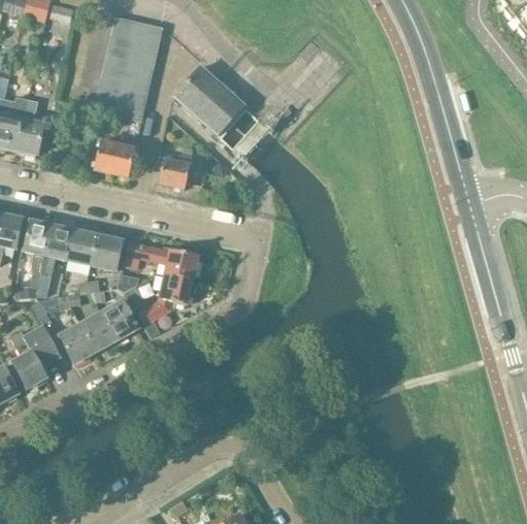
[(23,15),(24,11),(26,0),(3,0),(1,10),(23,15)]
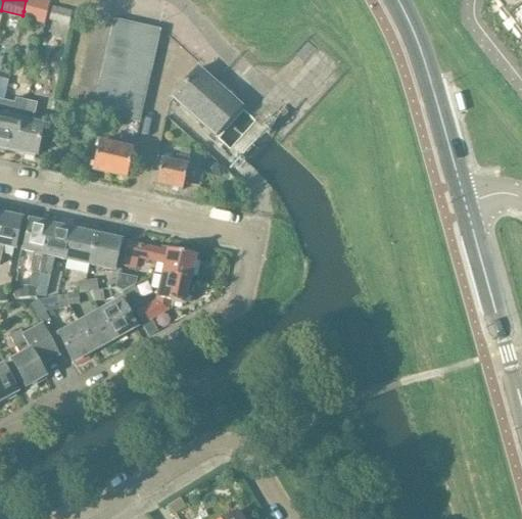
[(44,15),(47,2),(39,0),(26,0),(24,11),(44,15)]
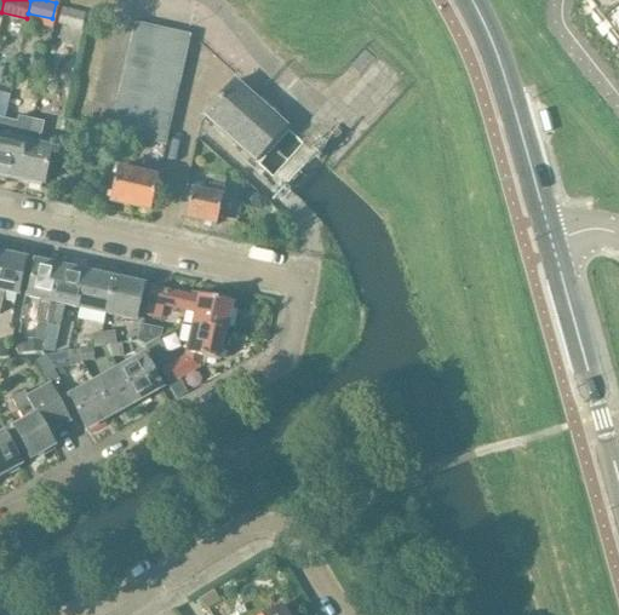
[(81,26),(85,10),(62,5),(58,19),(81,26)]
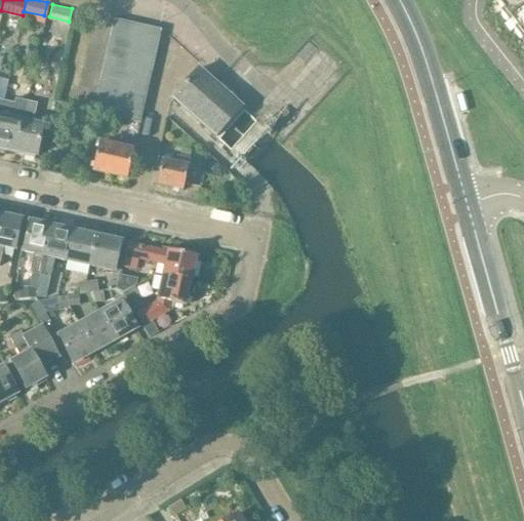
[(119,116),(140,23),(115,16),(93,110),(119,116)]
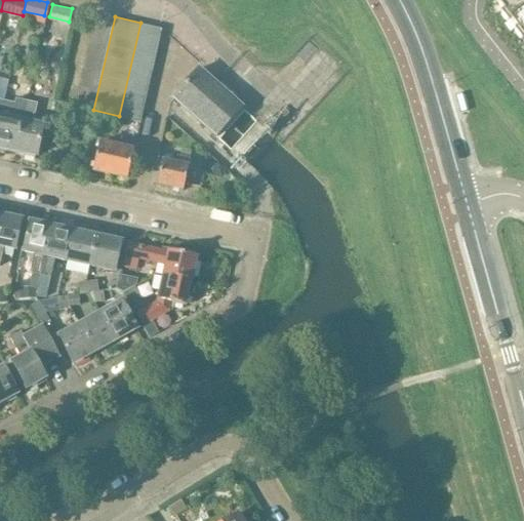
[(140,120),(161,28),(140,23),(119,116),(140,120)]
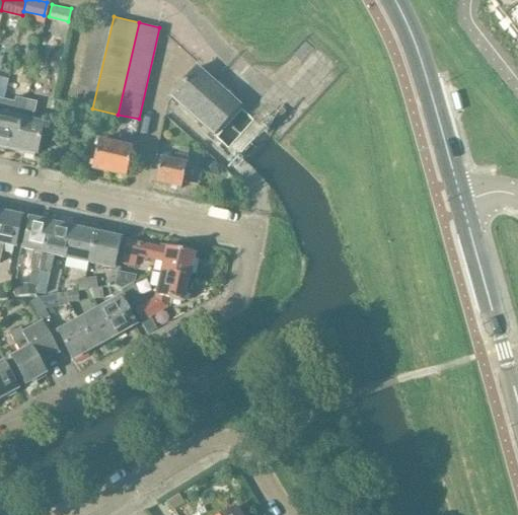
[(239,103),(230,96),(212,79),(197,66),(170,95),(214,133),(239,103)]
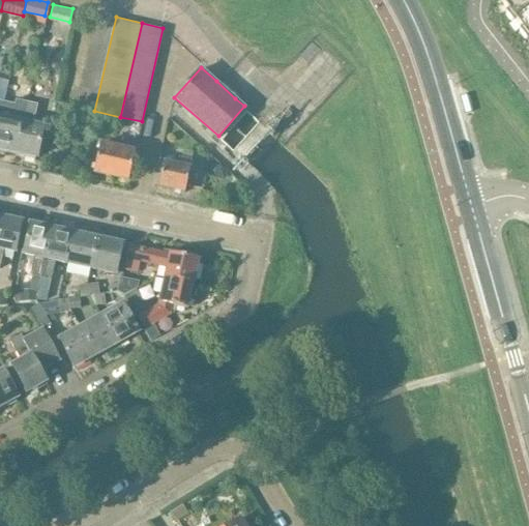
[(16,150),(27,99),(17,96),(16,101),(5,99),(0,121),(0,149),(5,150),(5,148),(16,150)]
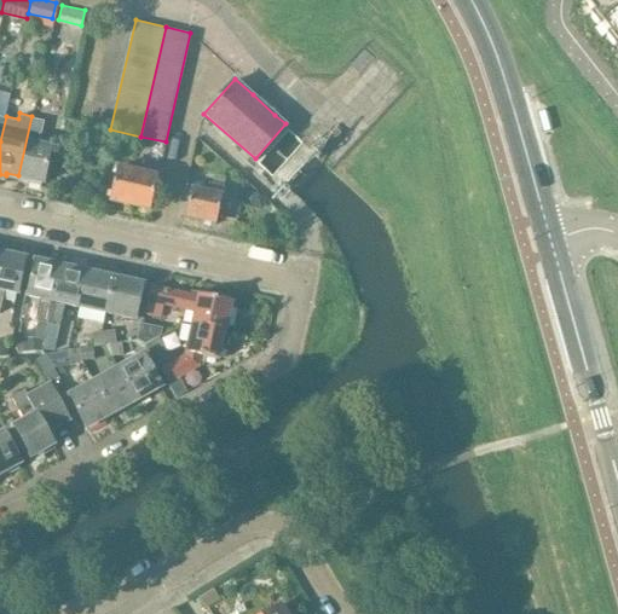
[(44,181),(52,145),(40,142),(45,119),(32,116),(18,175),(29,178),(28,181),(40,184),(41,181),(44,181)]
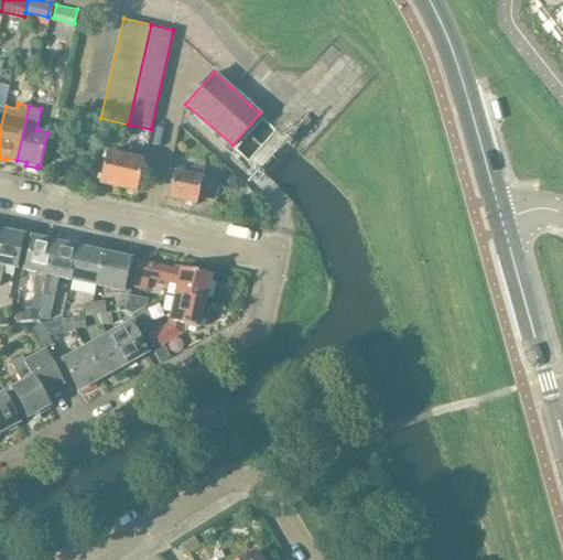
[(137,190),(143,161),(106,152),(99,181),(137,190)]
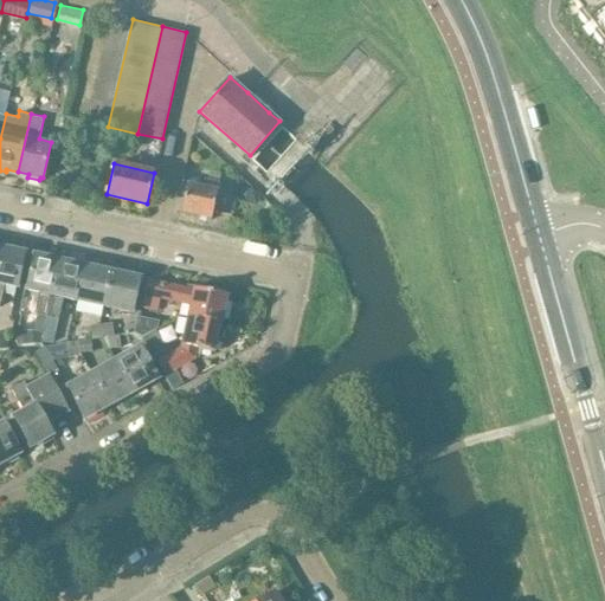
[(212,218),(219,181),(204,178),(201,186),(187,182),(181,212),(212,218)]
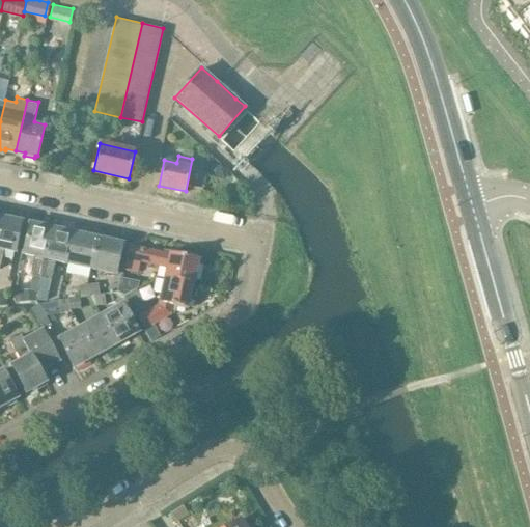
[(15,250),(22,220),(20,220),(19,217),(11,216),(9,217),(0,215),(0,264),(3,248),(15,250)]
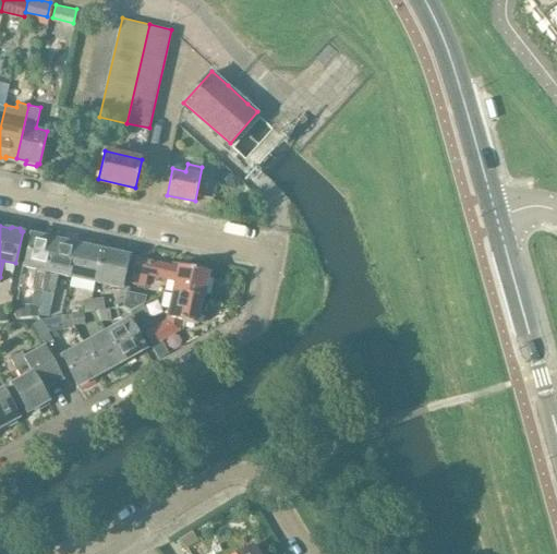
[(43,290),(53,238),(44,236),(43,233),(36,231),(33,233),(32,233),(24,265),(36,267),(31,287),(43,290)]
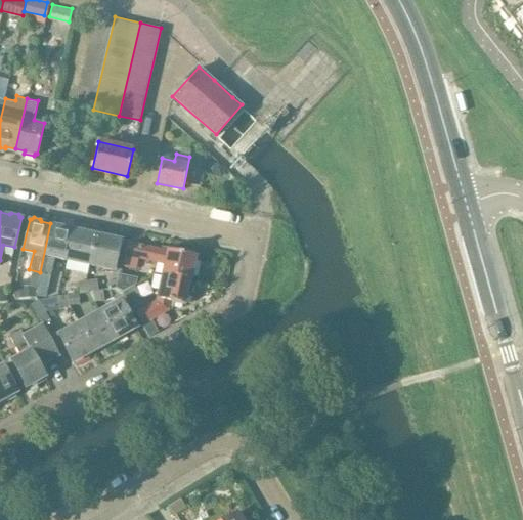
[(63,258),(71,226),(61,224),(59,225),(50,223),(40,272),(50,274),(54,256),(63,258)]
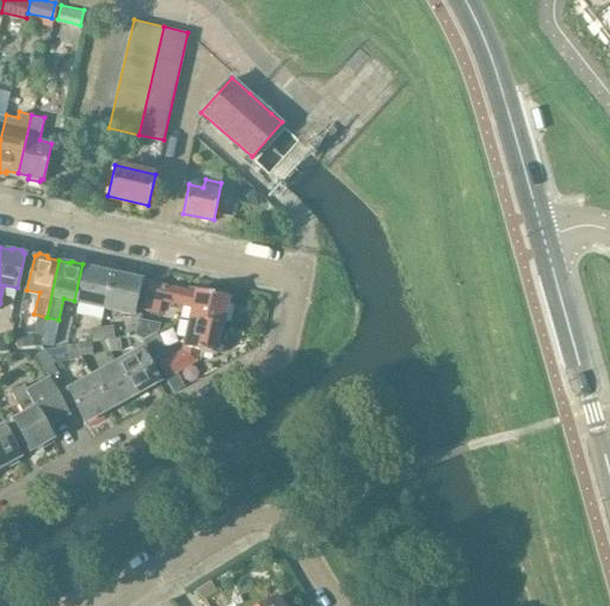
[(103,307),(111,272),(98,270),(97,266),(82,264),(74,301),(103,307)]
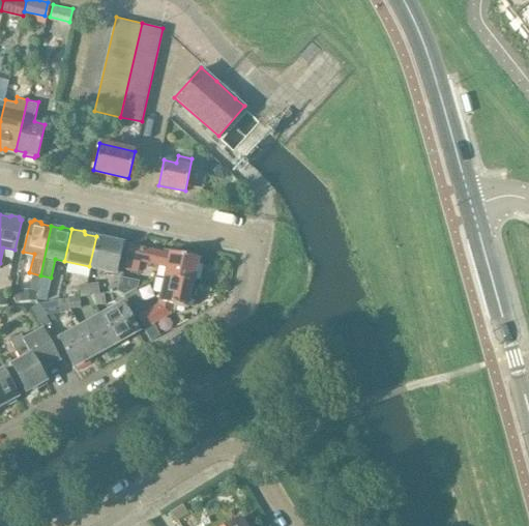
[(116,272),(122,242),(119,241),(118,239),(110,237),(108,239),(96,236),(89,266),(116,272)]
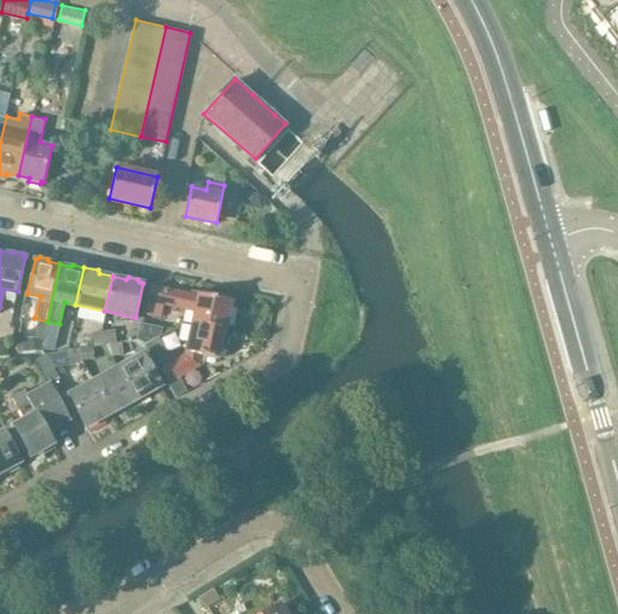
[(226,329),(232,300),(198,293),(198,295),(150,284),(144,311),(160,314),(163,303),(194,310),(191,323),(201,325),(202,324),(226,329)]
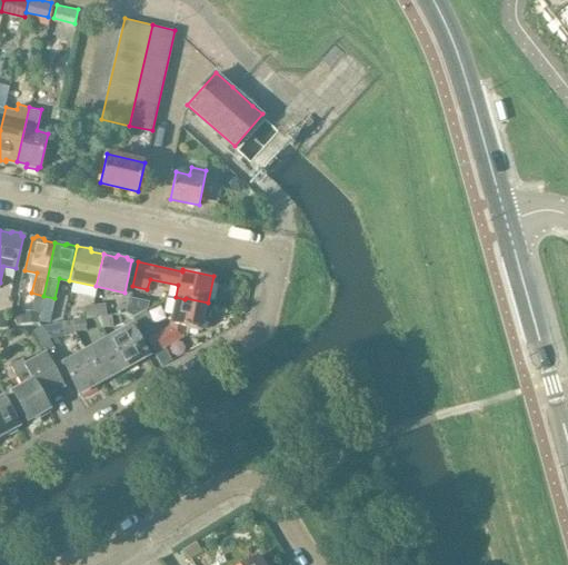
[(146,307),(143,304),(136,301),(137,298),(128,297),(125,310),(133,314),(146,307)]
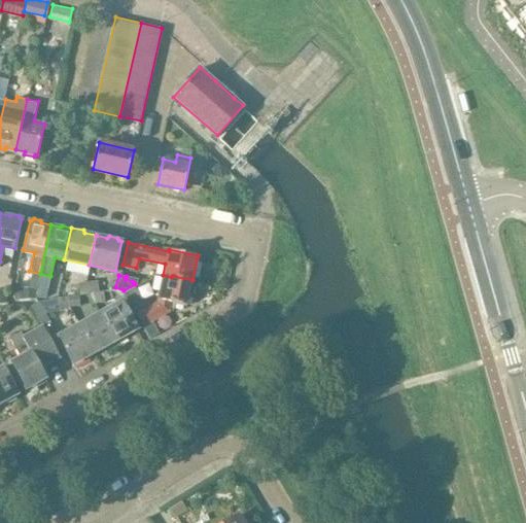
[(187,304),(193,280),(172,276),(171,277),(163,275),(158,301),(146,306),(135,284),(124,290),(134,310),(137,313),(144,324),(170,310),(171,310),(172,301),(187,304)]
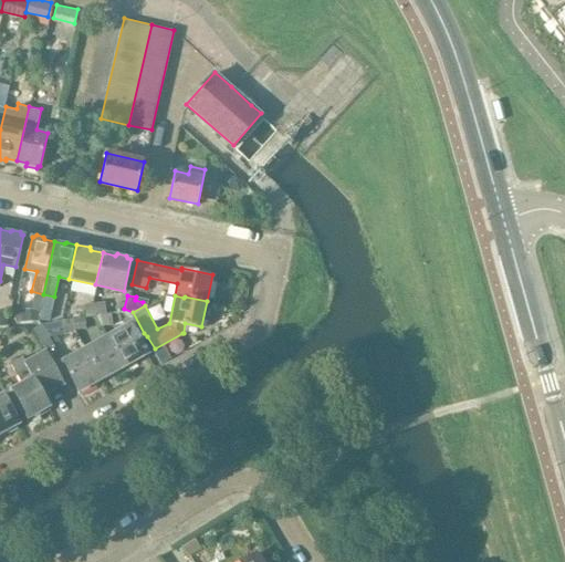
[(18,302),(14,315),(14,320),(23,319),(37,318),(35,301),(22,302),(18,302)]
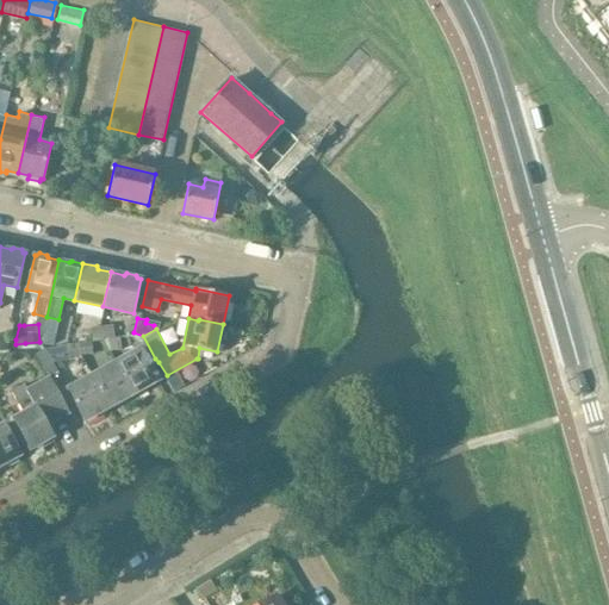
[(115,335),(113,324),(100,326),(101,336),(104,336),(115,335)]
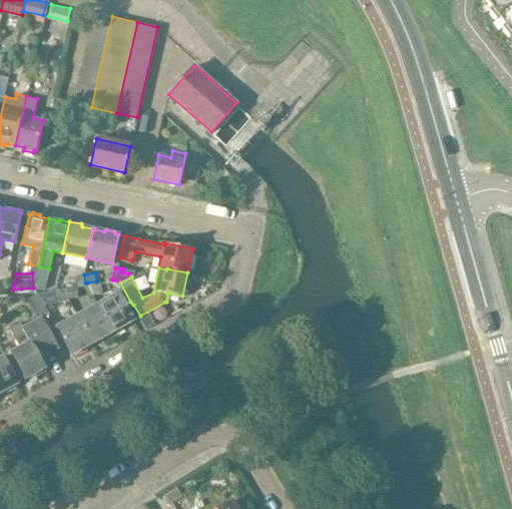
[(85,283),(84,275),(76,276),(77,285),(85,283)]
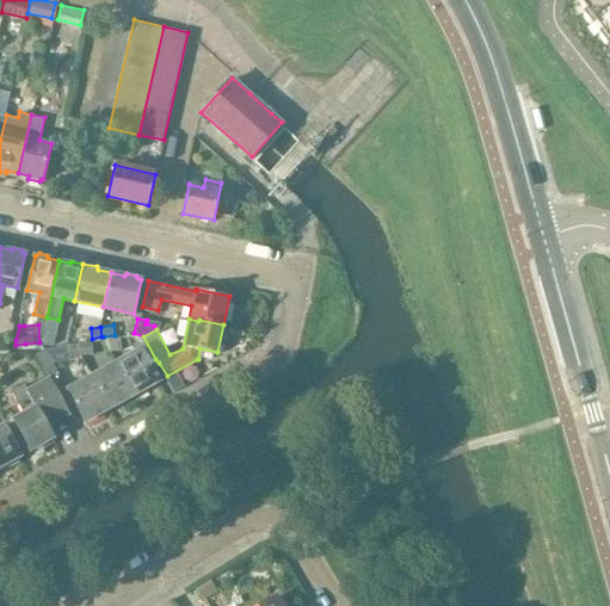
[(55,341),(54,328),(44,329),(41,342),(55,341)]
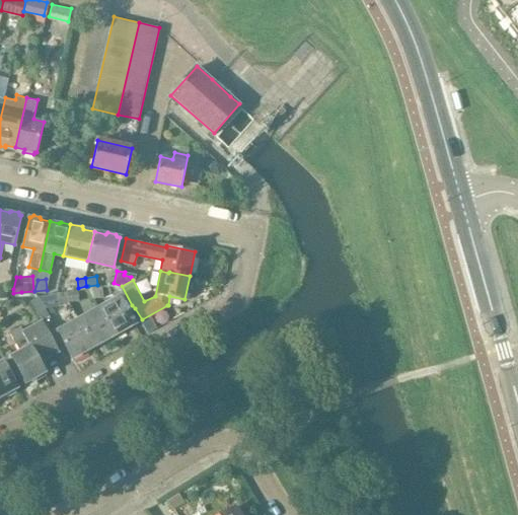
[(101,284),(97,285),(88,286),(94,298),(103,295),(101,284)]
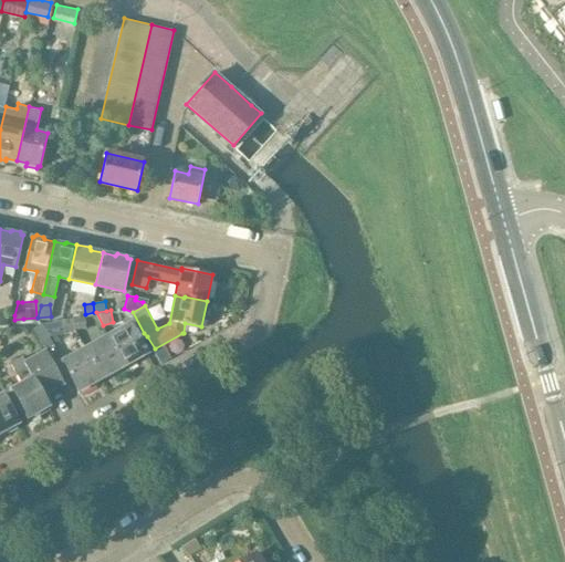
[(84,324),(83,314),(73,315),(74,325),(84,324)]
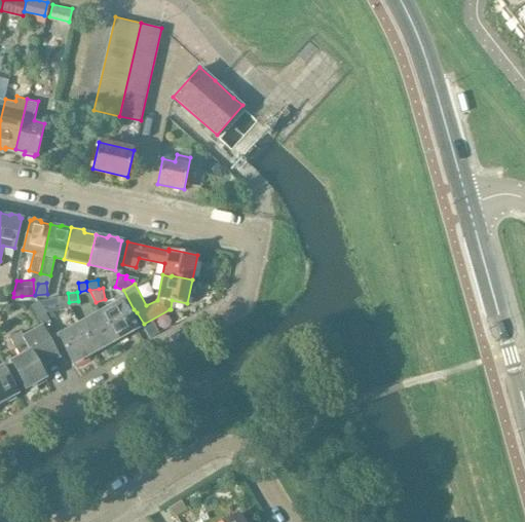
[(69,302),(68,293),(59,294),(60,304),(69,302)]
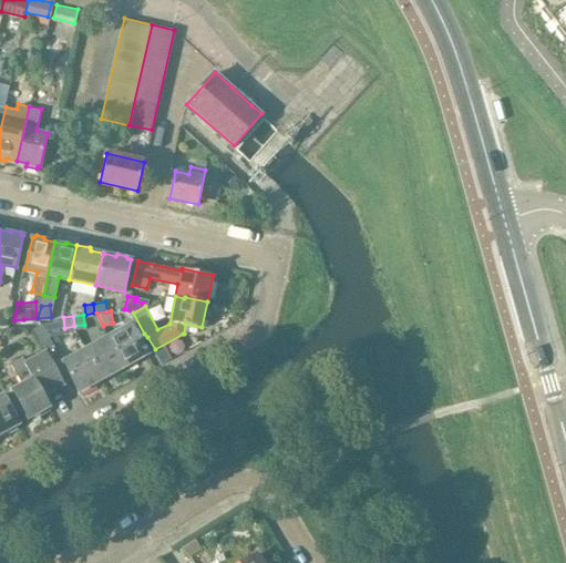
[(148,352),(132,320),(107,334),(126,367),(137,361),(139,358),(148,352)]
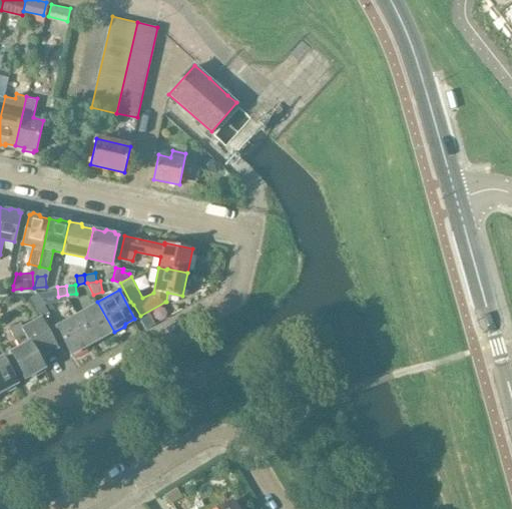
[(53,317),(38,291),(33,293),(48,319),(53,317)]
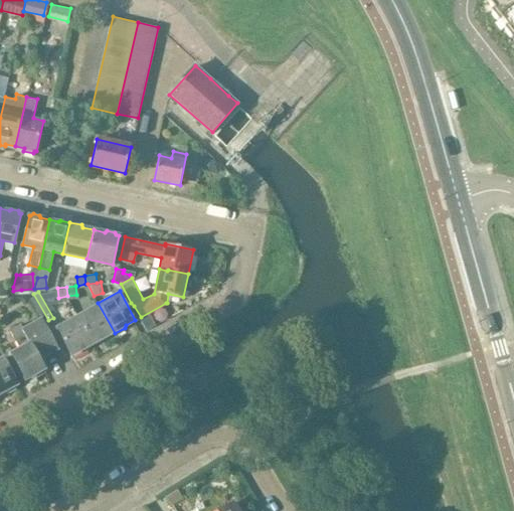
[(58,347),(44,323),(48,320),(33,294),(29,297),(41,318),(22,328),(19,323),(10,329),(20,347),(11,353),(26,379),(28,378),(29,379),(36,376),(37,373),(45,368),(39,358),(58,347)]
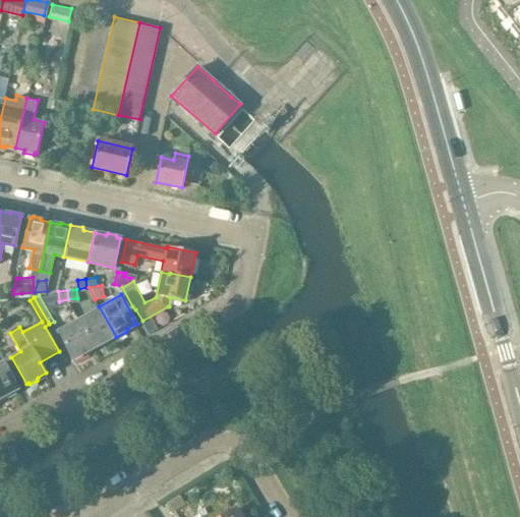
[(116,337),(99,306),(78,318),(95,347),(103,342),(106,342),(116,337)]
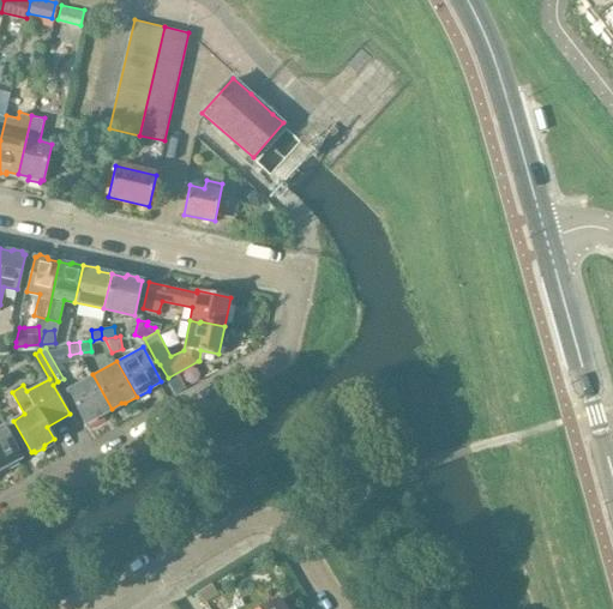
[(112,409),(92,374),(67,389),(86,422),(89,421),(91,422),(100,417),(101,415),(112,409)]
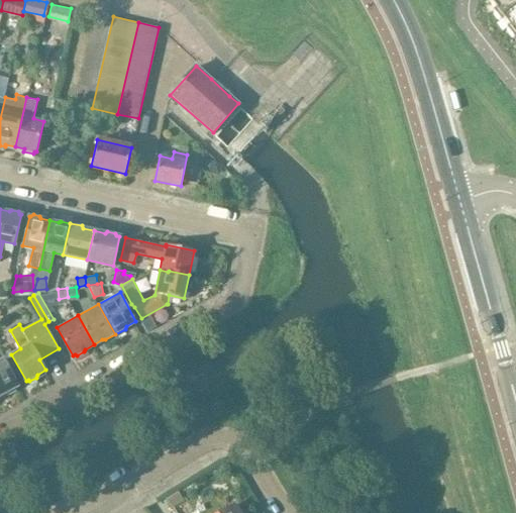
[(18,385),(3,358),(0,360),(0,395),(7,392),(9,393),(16,389),(17,386),(18,385)]
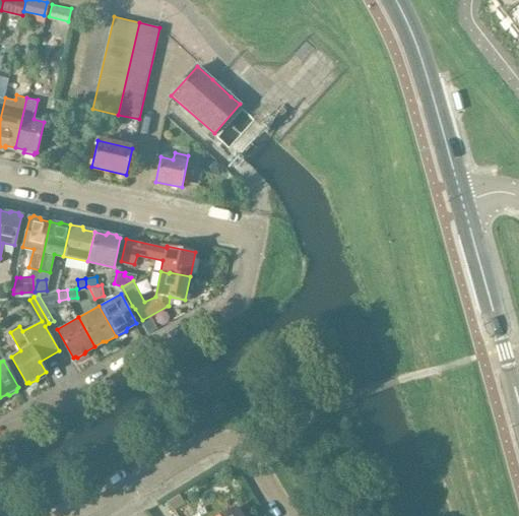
[(241,515),(236,506),(218,515),(241,515)]
